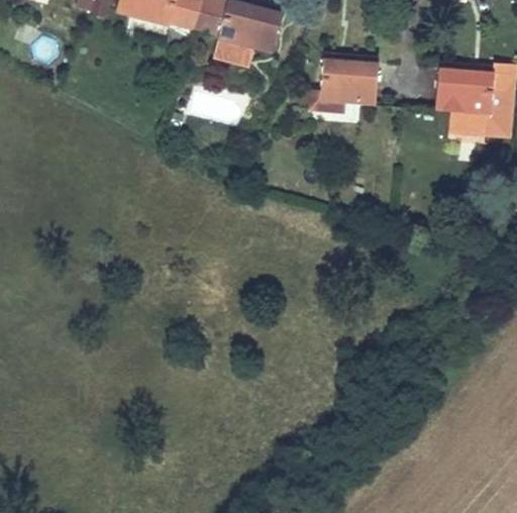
[(88,0),(77,0),(74,8),(88,12),(93,1),(88,0)]
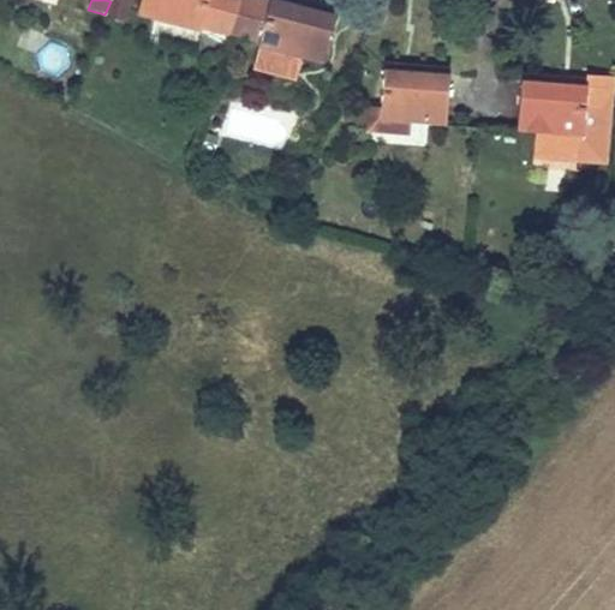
[(141,0),(137,15),(201,31),(202,29),(230,36),(239,0),(141,0)]
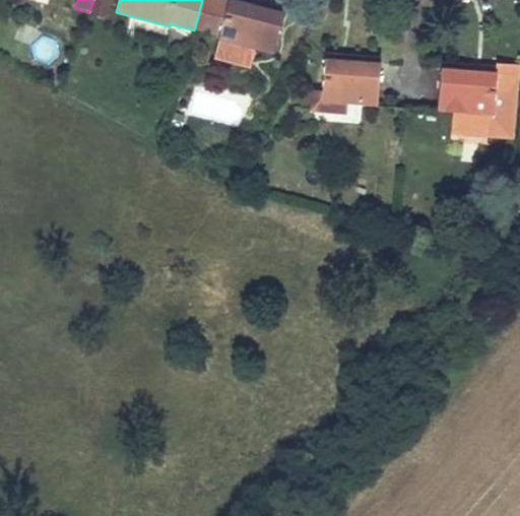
[(211,0),(202,0),(194,30),(219,38),(218,40),(245,47),(272,54),(283,12),(240,0),(229,0),(228,5),(211,0)]
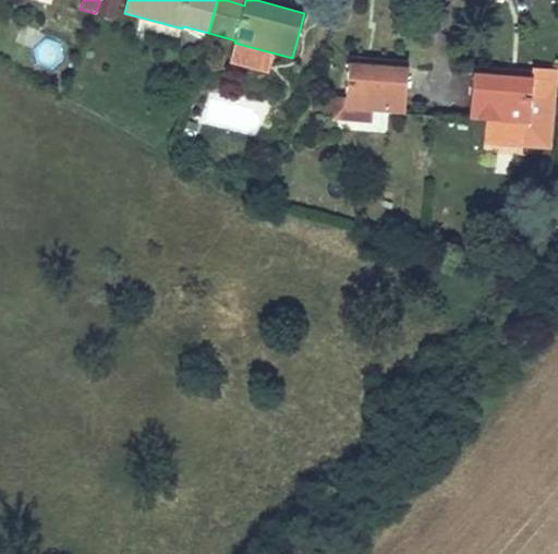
[(234,43),(229,63),(257,72),(263,50),(234,43)]
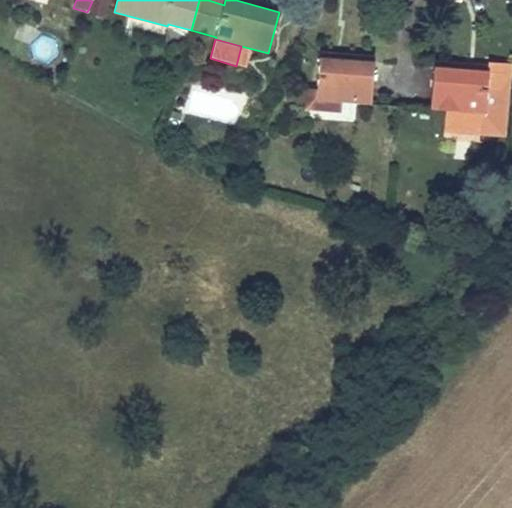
[(317,94),(316,100),(340,102),(371,104),(375,61),(320,57),(317,94)]
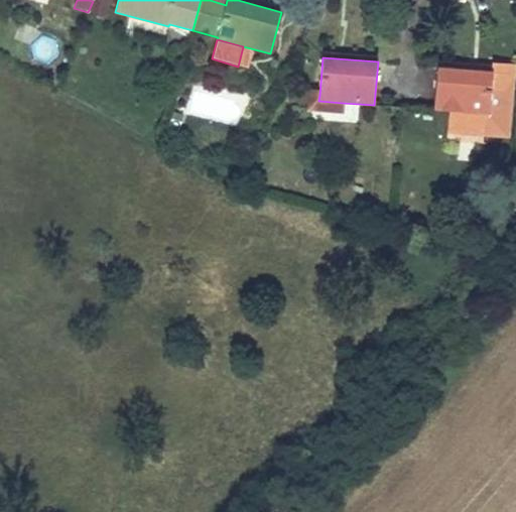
[(438,64),(434,108),(449,109),(447,134),(511,140),(515,88),(515,64),(495,61),(494,69),(438,64)]
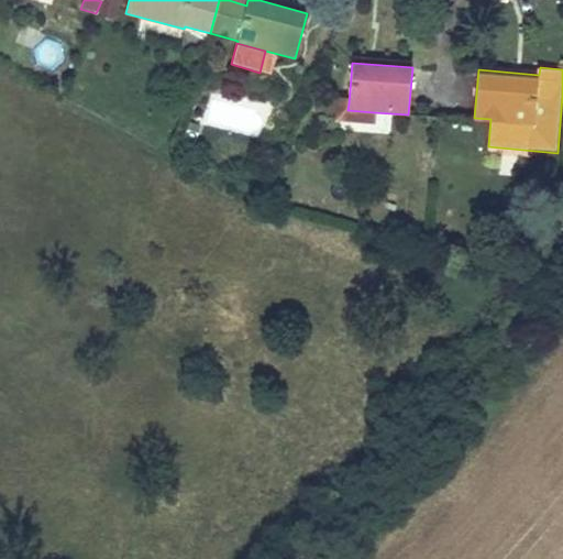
[(338,103),(338,122),(374,123),(374,112),(348,110),(349,103),(338,103)]
